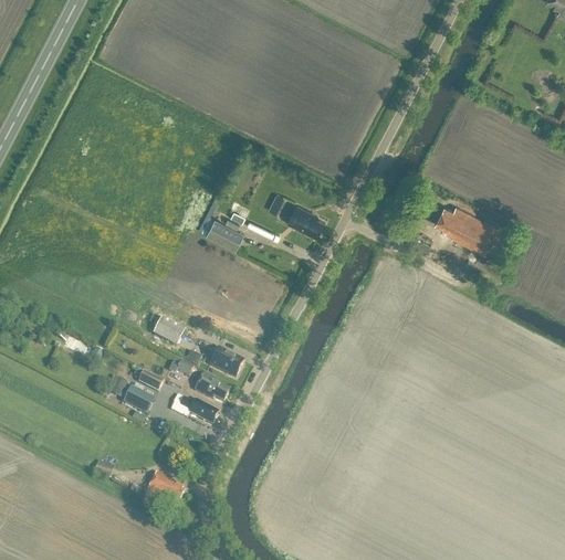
[(558,3),(555,10),(564,14),(564,0),(552,0),(558,3)]
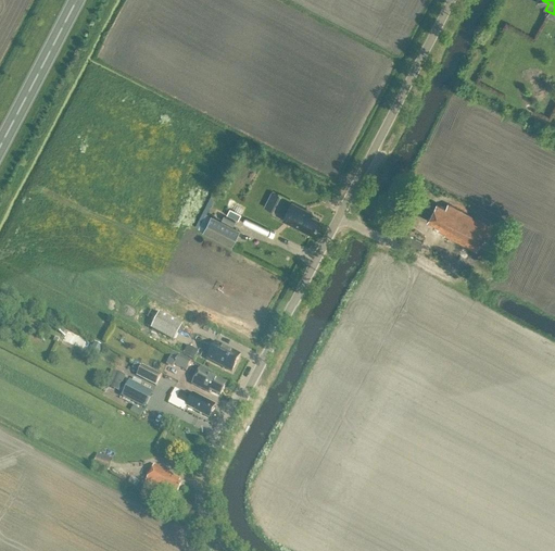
[(2,137),(0,143),(0,168),(10,140),(2,137)]
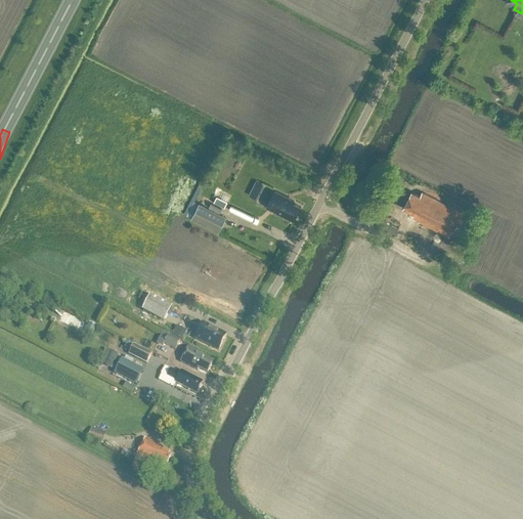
[(248,189),(254,193),(258,186),(251,183),(248,189)]
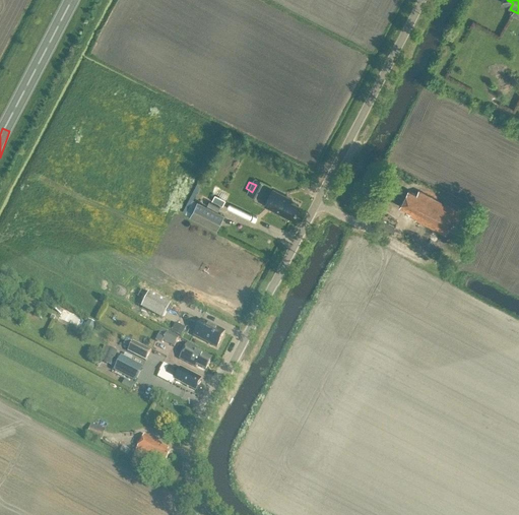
[(271,201),(270,204),(290,214),(298,200),(289,196),(290,194),(271,184),(264,197),(271,201)]
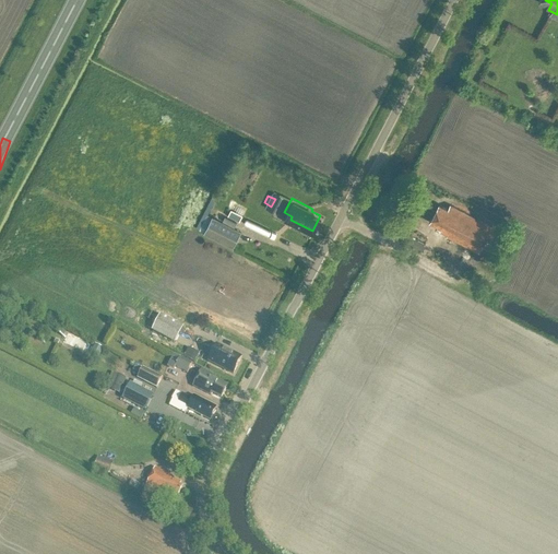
[(477,247),(490,221),(449,200),(447,203),(437,199),(428,216),(440,223),(439,225),(447,230),(446,231),(477,247)]
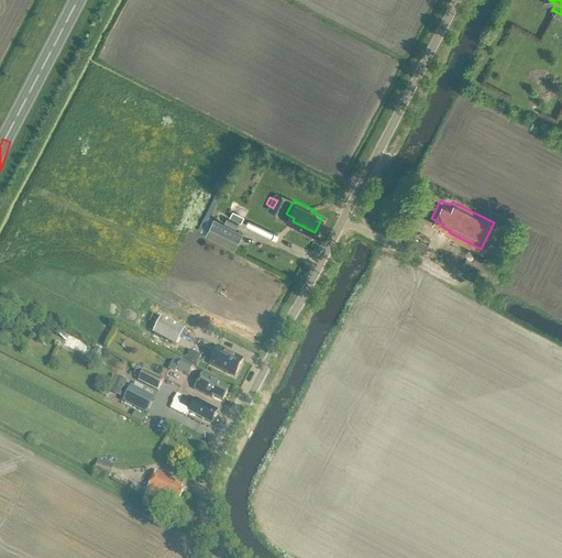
[(233,243),(242,228),(212,212),(204,228),(233,243)]
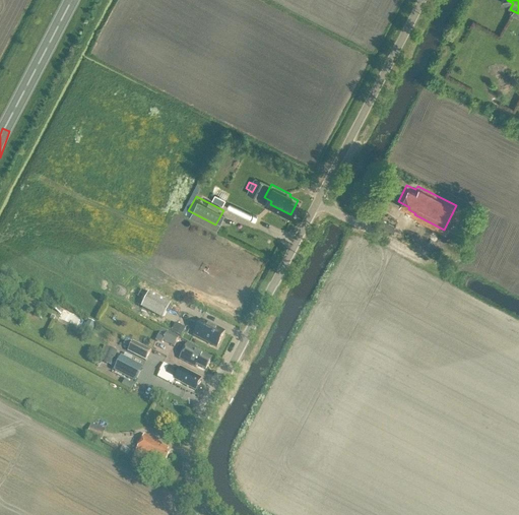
[(161,315),(170,301),(147,290),(140,305),(161,315)]
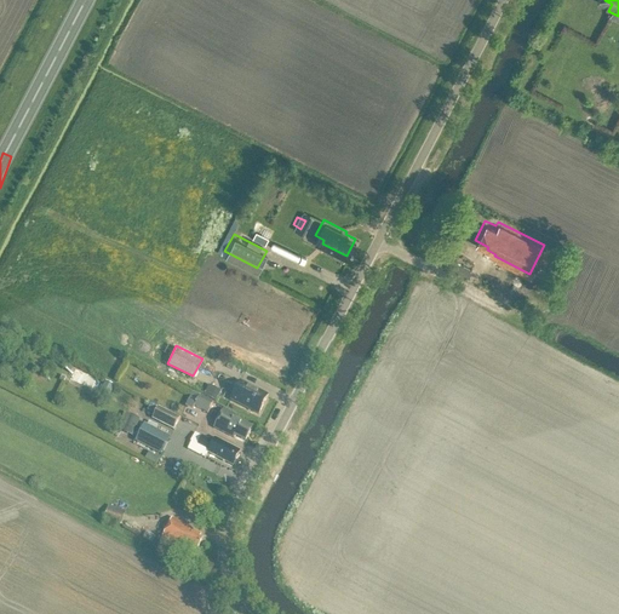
[(108,390),(113,382),(104,377),(99,386),(108,390)]
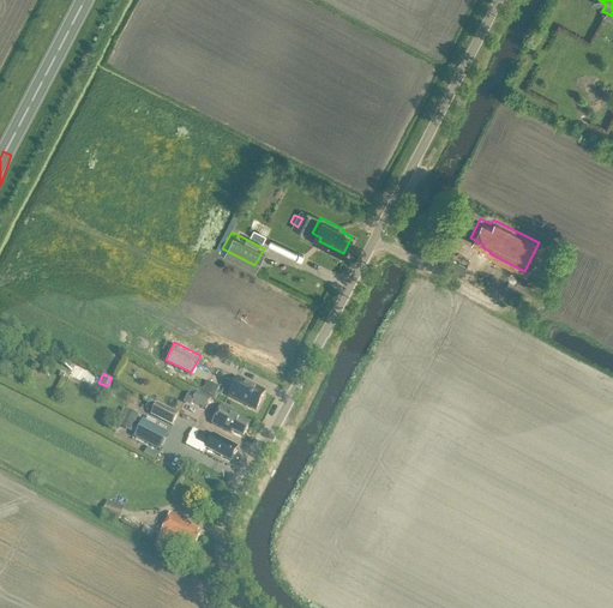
[(236,374),(227,392),(254,407),(264,387),(236,374)]
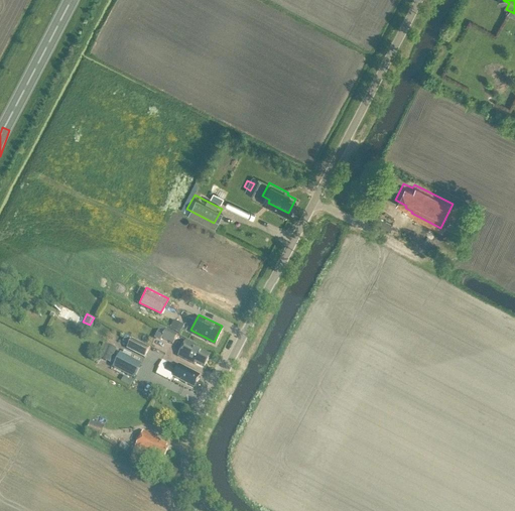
[(181,323),(171,317),(168,325),(177,330),(181,323)]
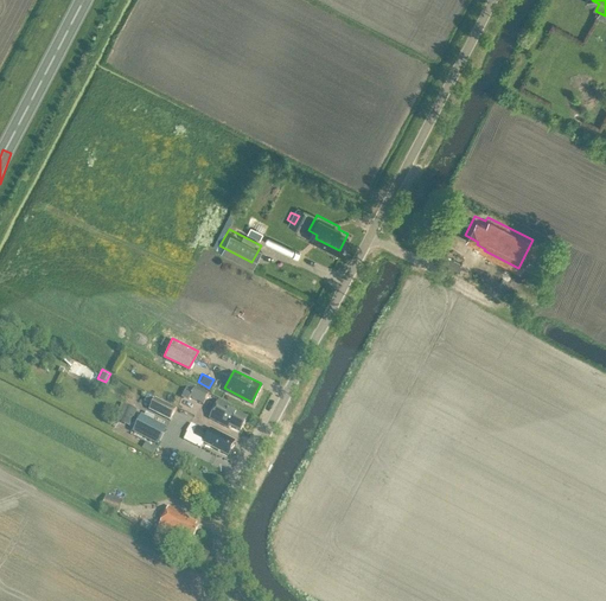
[(208,390),(195,384),(190,394),(203,400),(208,390)]
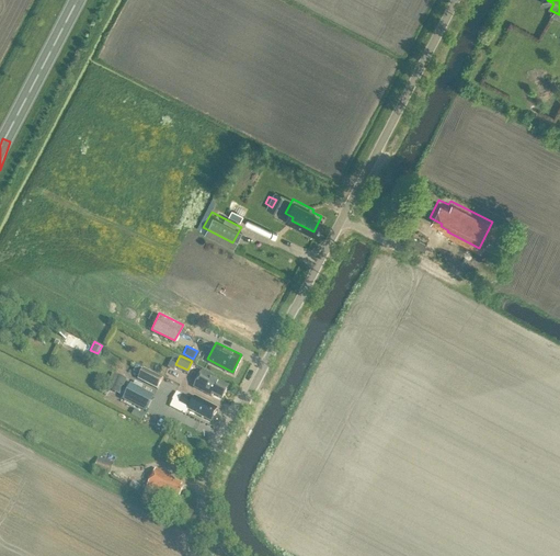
[(156,385),(161,375),(141,365),(137,375),(156,385)]
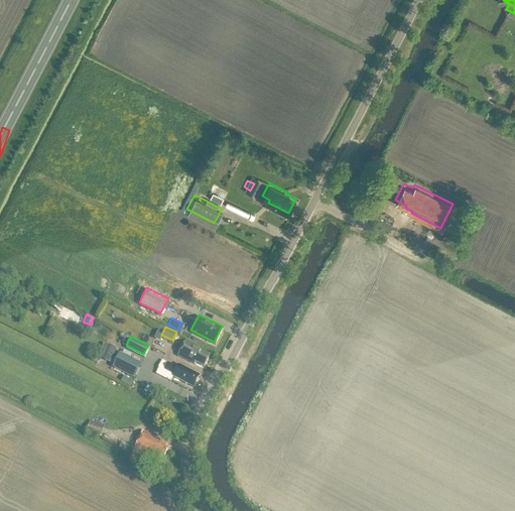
[(203,363),(209,352),(197,346),(198,344),(184,337),(176,353),(194,361),(195,359),(203,363)]
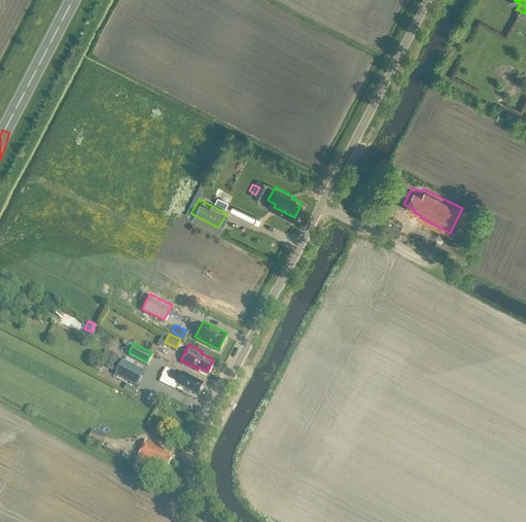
[(105,347),(99,360),(111,366),(117,353),(105,347)]
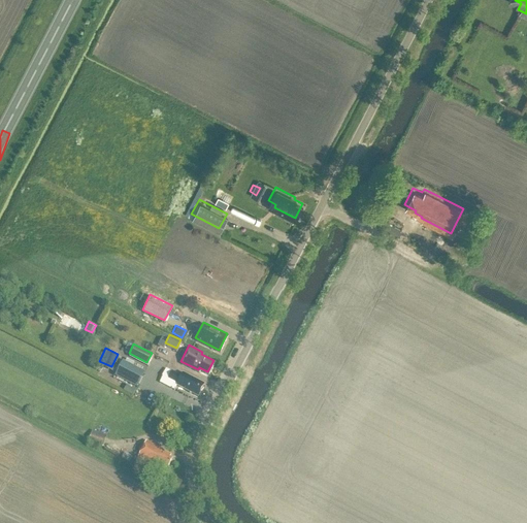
[(122,357),(113,372),(135,384),(143,368),(122,357)]
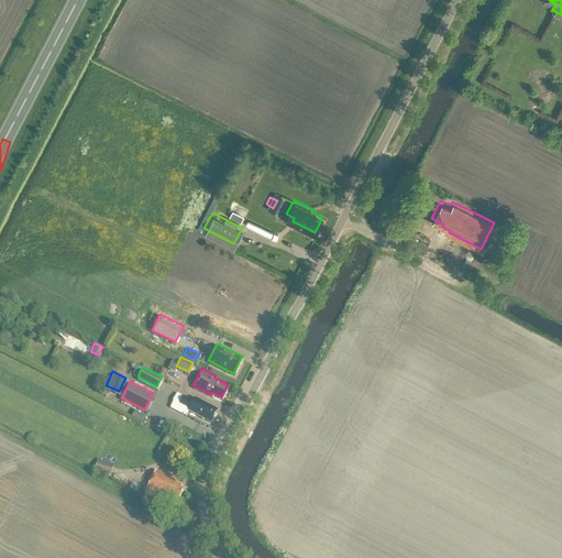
[(210,419),(217,406),(194,395),(193,398),(183,393),(178,401),(188,406),(188,407),(210,419)]
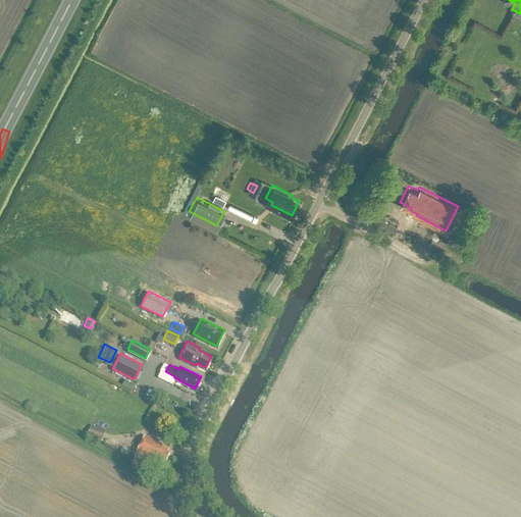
[(129,388),(133,382),(124,377),(121,383),(129,388)]
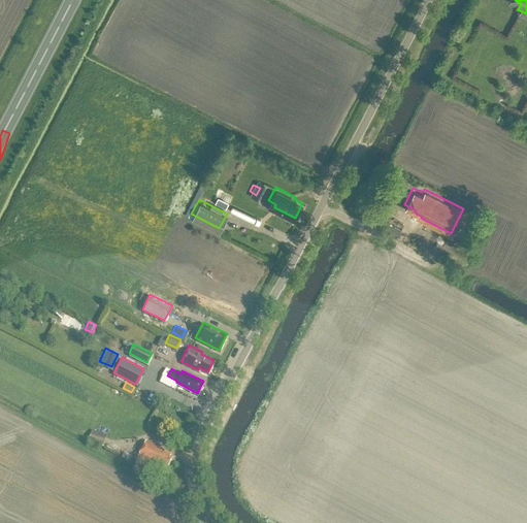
[(111,395),(107,407),(124,413),(128,400),(111,395)]
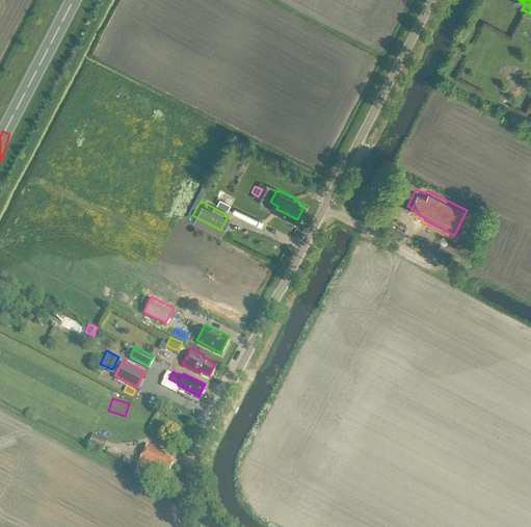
[(105,435),(91,430),(88,443),(102,447),(105,435)]
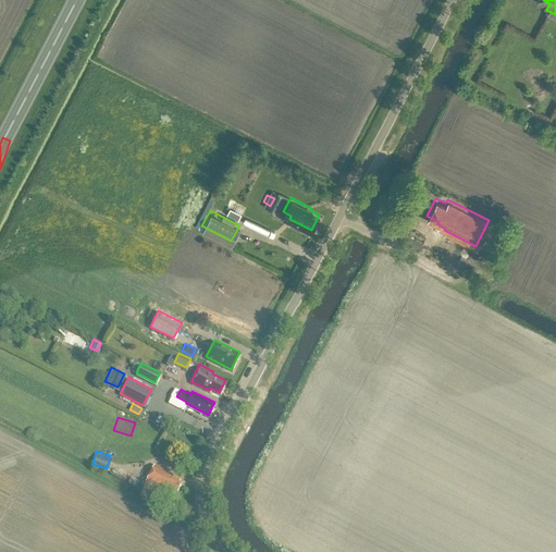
[(172,498),(181,481),(177,479),(178,477),(171,473),(171,471),(153,462),(145,479),(162,488),(160,492),(172,498)]
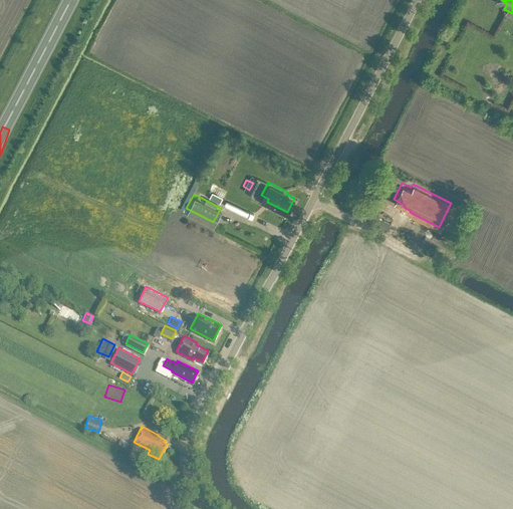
[(124,446),(127,441),(119,437),(116,442),(124,446)]
